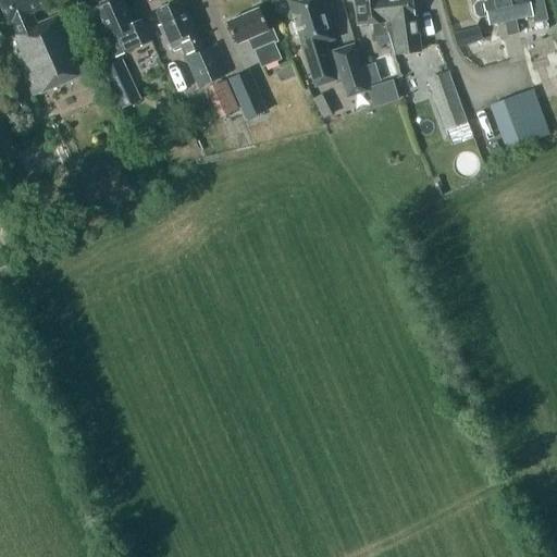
[(8,37),(34,96),(84,74),(58,15),(37,24),(34,15),(49,8),(45,0),(0,0),(0,3),(8,23),(10,22),(15,34),(8,37)]
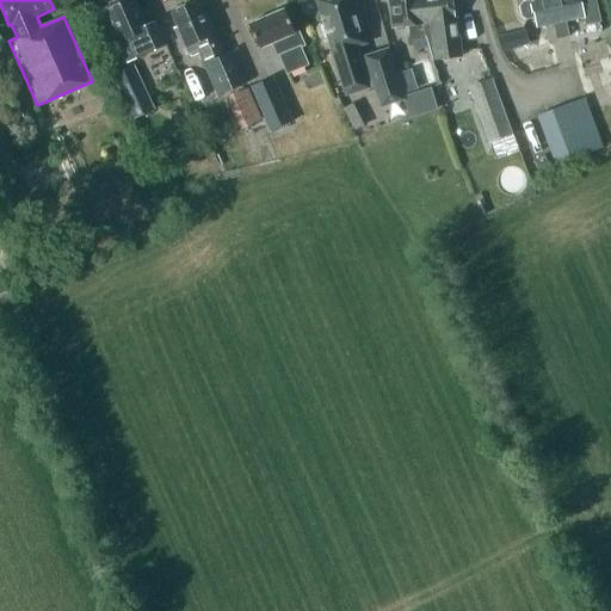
[(144,26),(131,0),(127,0),(105,10),(111,24),(109,24),(125,63),(166,47),(154,23),(144,26)]
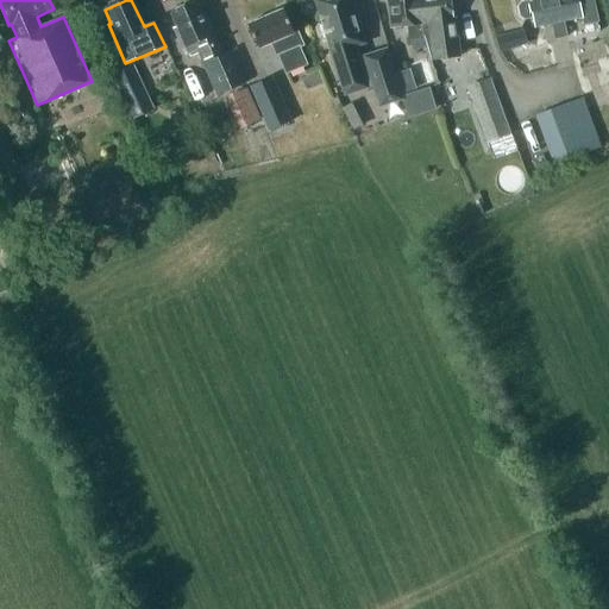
[(401,95),(391,61),(387,48),(357,57),(355,48),(365,44),(360,31),(351,0),(320,0),(314,1),(322,25),(318,26),(315,31),(318,39),(322,42),(326,41),(327,42),(345,96),(368,88),(372,87),(378,106),(402,98),(401,95)]
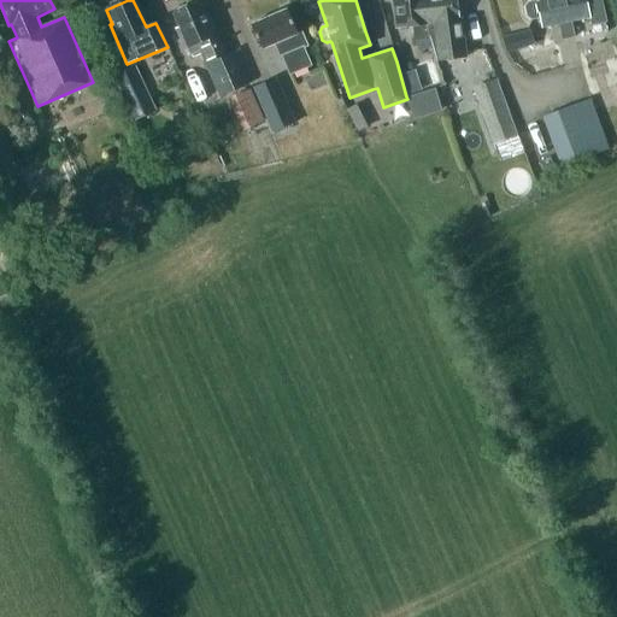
[(393,0),(397,28),(412,27),(413,41),(428,39),(428,36),(423,0),(393,0)]
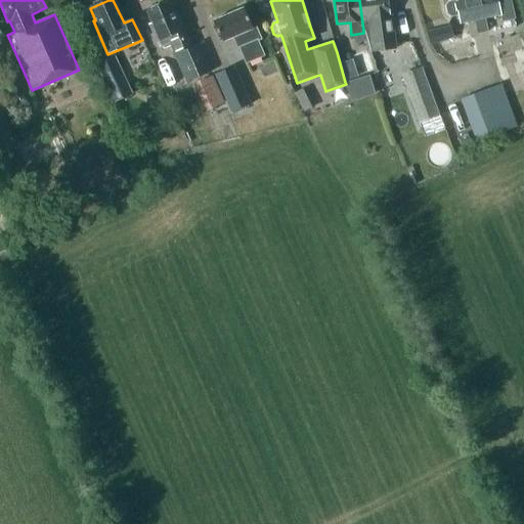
[(359,0),(363,31),(363,33),(369,51),(395,49),(392,18),(389,18),(386,0),(359,0)]
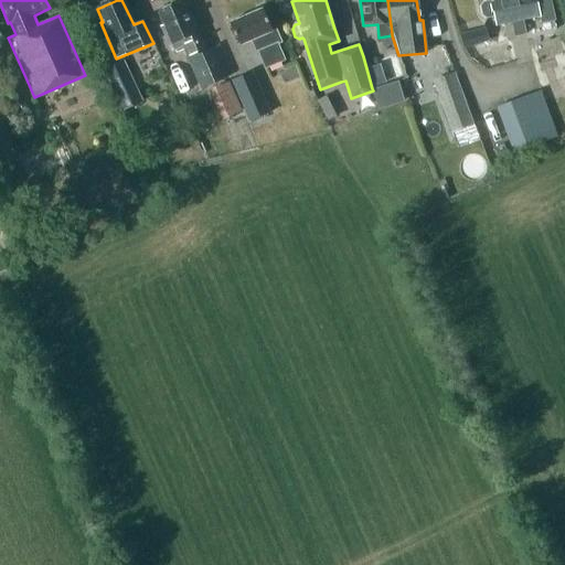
[(525,34),(523,21),(540,17),(542,23),(555,20),(551,0),(539,2),(537,0),(490,0),(491,2),(483,3),(482,8),(483,12),(484,16),(486,19),(494,19),(496,25),(511,23),(514,36),(525,34)]
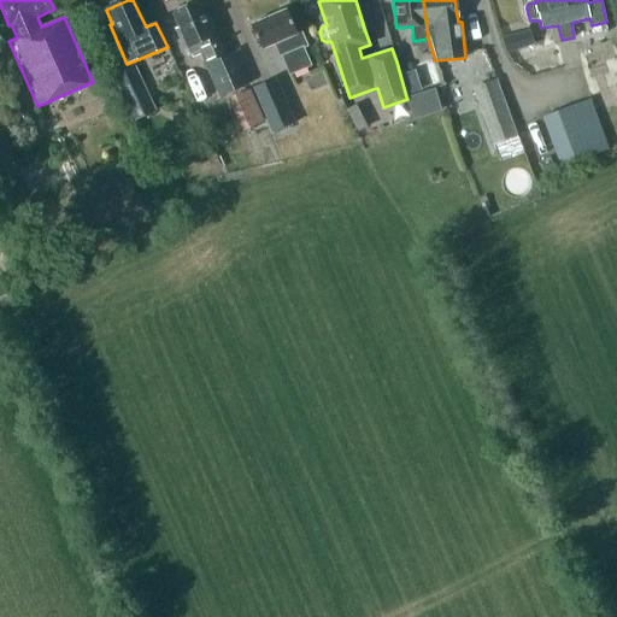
[(200,54),(205,65),(219,98),(246,86),(233,53),(224,57),(210,21),(206,22),(199,4),(172,15),(177,28),(175,29),(186,57),(193,58),(200,54)]
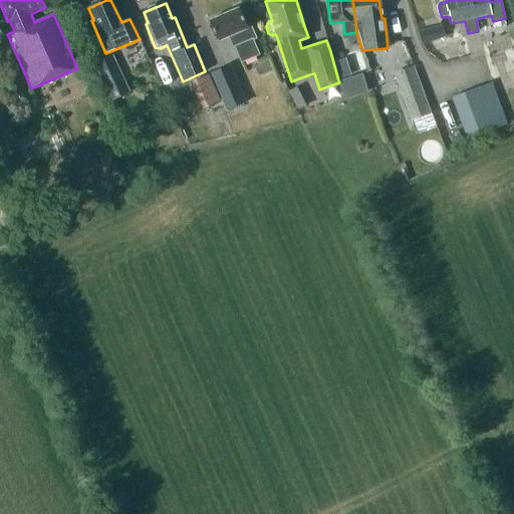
[(229,36),(240,62),(259,54),(253,41),(257,39),(251,26),(247,27),(239,9),(209,22),(217,41),(229,36)]
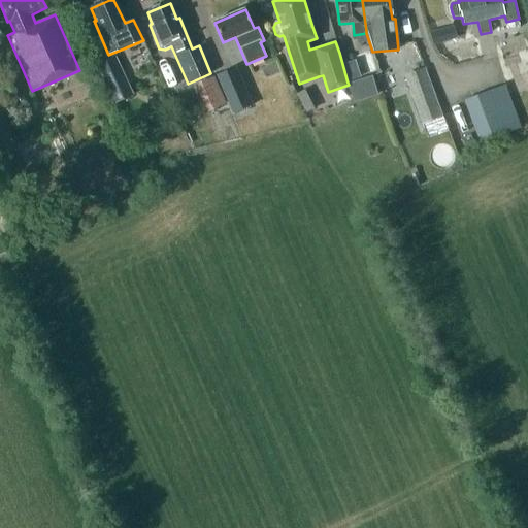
[(440,30),(429,33),(433,46),(440,44),(442,37),(440,30)]
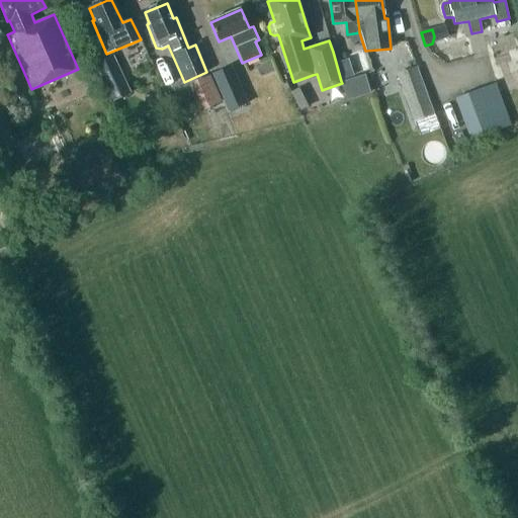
[(131,93),(113,56),(95,65),(112,102),(131,93)]
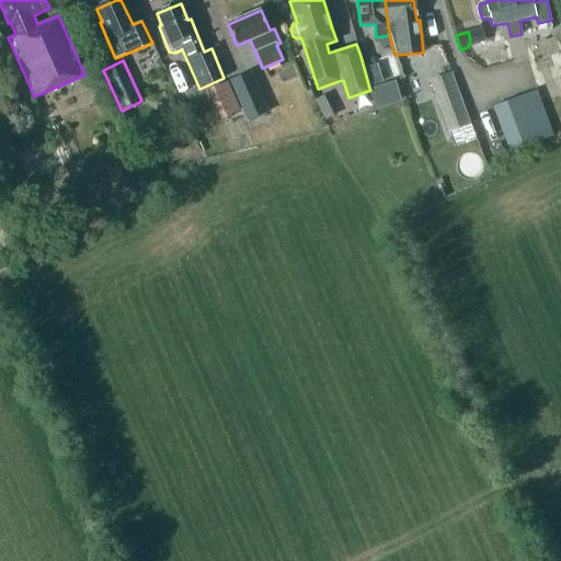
[(268,113),(251,71),(230,80),(248,122),(268,113)]
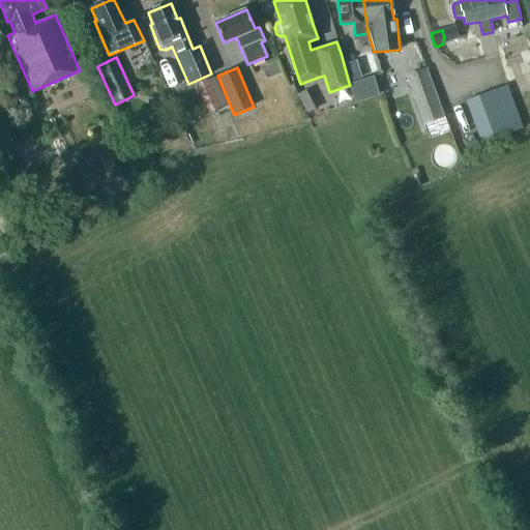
[(443,117),(425,70),(406,78),(423,124),(443,117)]
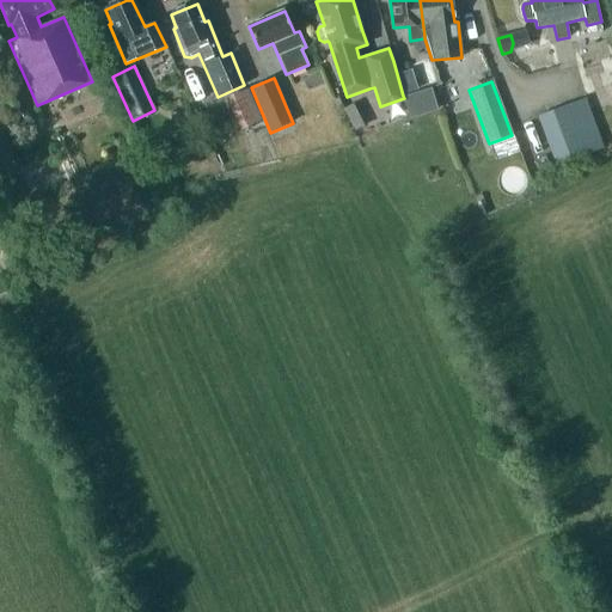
[(246,89),(232,95),(246,127),(261,121),(246,89)]
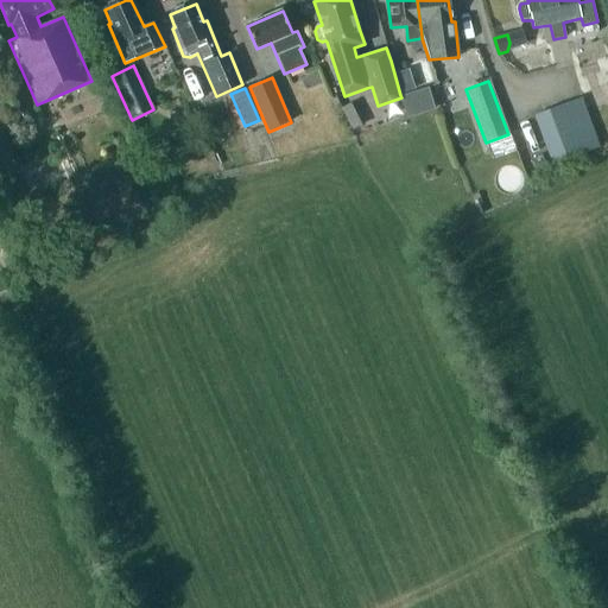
[(536,116),(555,164),(593,150),(575,102),(536,116)]
